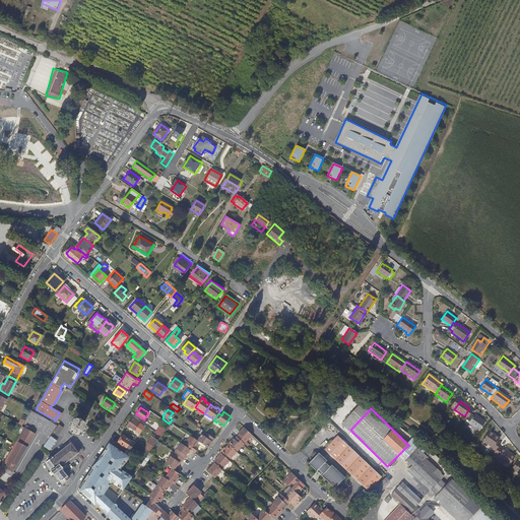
[(473,415),(470,413),(465,419),(468,423),(468,424),(478,431),(484,423),(474,414),(473,415)]
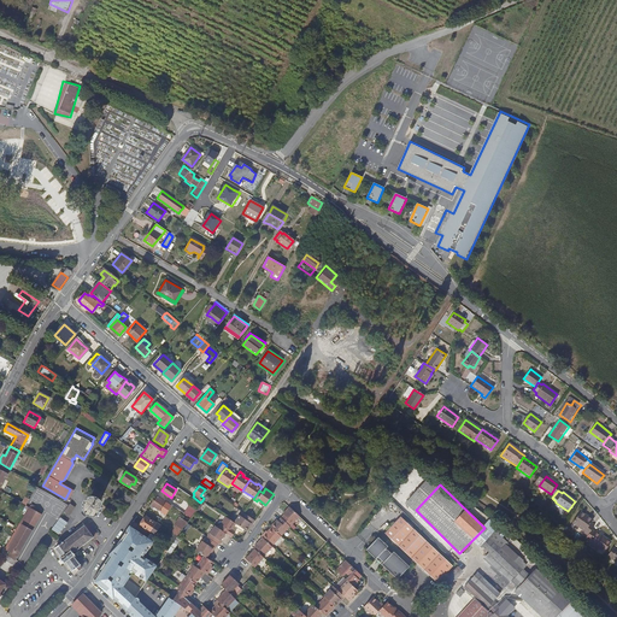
[(159,512),(166,503),(158,497),(152,506),(159,512)]
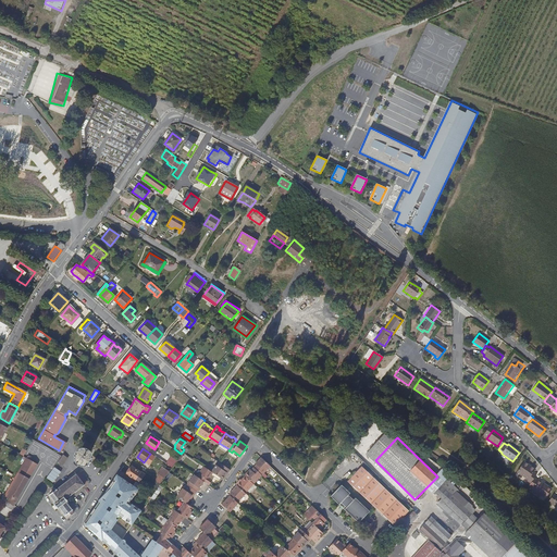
[(83,453),(81,453),(79,454),(78,455),(77,457),(78,459),(79,460),(82,461),(83,462),(84,461),(86,460),(87,459),(87,457),(87,456),(86,454),(85,453),(83,453)]
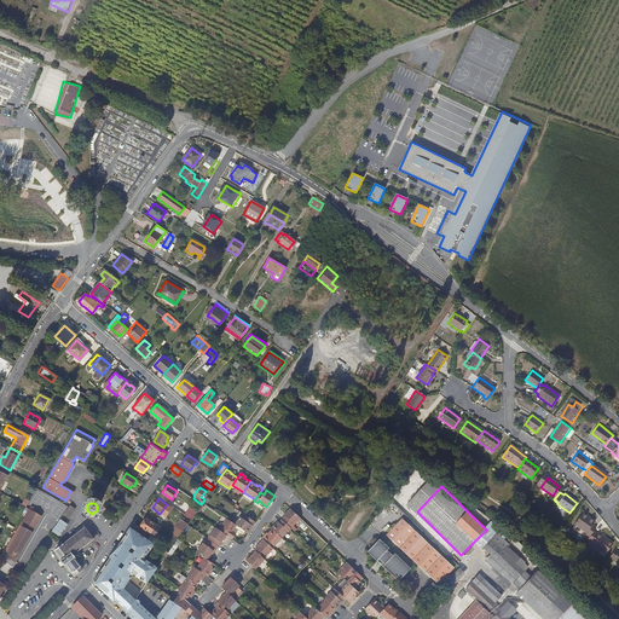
[(70,516),(75,508),(70,505),(65,514),(70,516)]
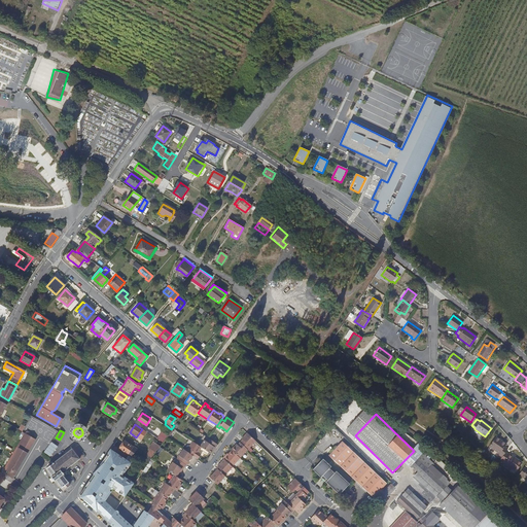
[(25,433),(22,432),(21,434),(23,436),(4,468),(8,471),(7,475),(12,478),(34,440),(29,436),(31,434),(26,431),(25,433)]
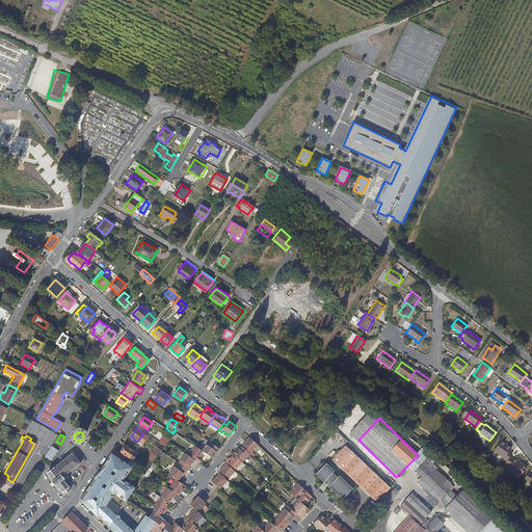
[(163,436),(159,443),(164,446),(168,441),(168,440),(163,436)]
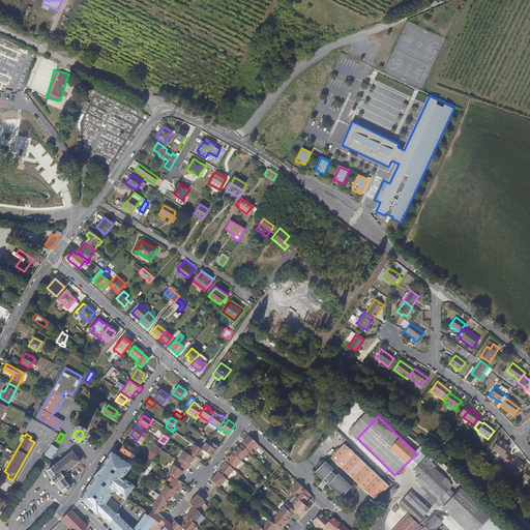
[(242,445),(249,452),(258,444),(249,436),(243,442),(244,442),(242,445)]
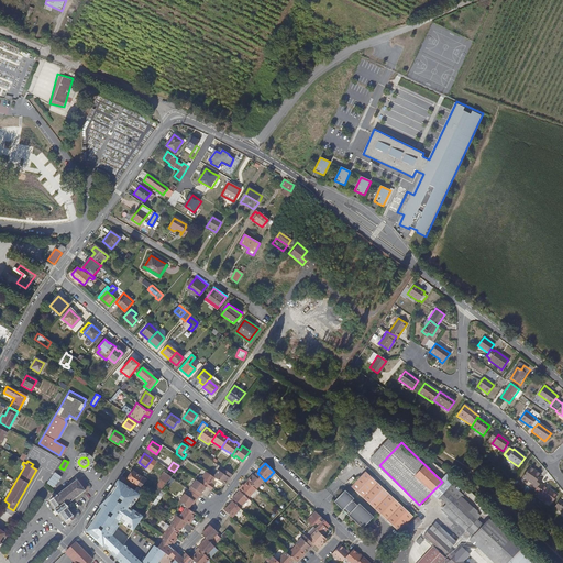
[(163,472),(165,473),(170,476),(174,472),(168,468),(166,466),(163,472)]
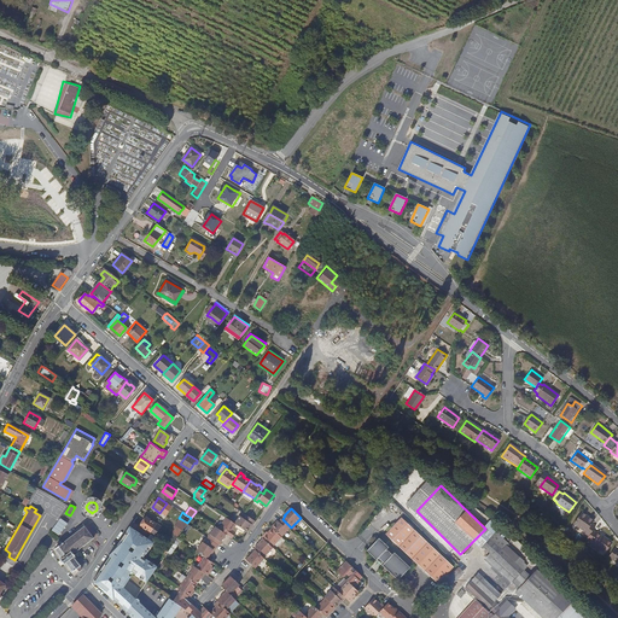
[(244,513),(235,524),(246,531),(249,526),(251,524),(252,525),(256,520),(245,513),(244,513)]
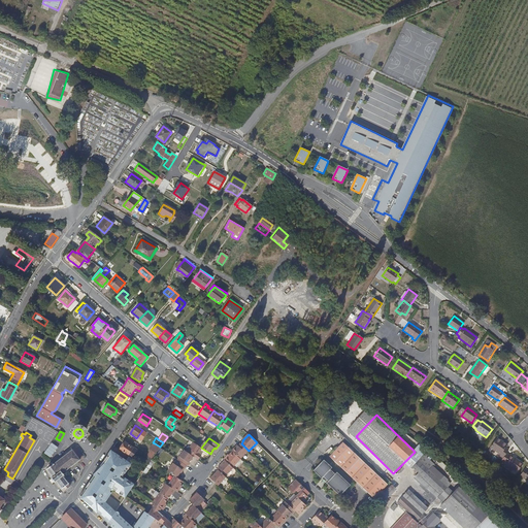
[(505,454),(502,451),(504,449),(506,447),(496,438),(489,449),(500,456),(498,458),(501,460),(505,454)]
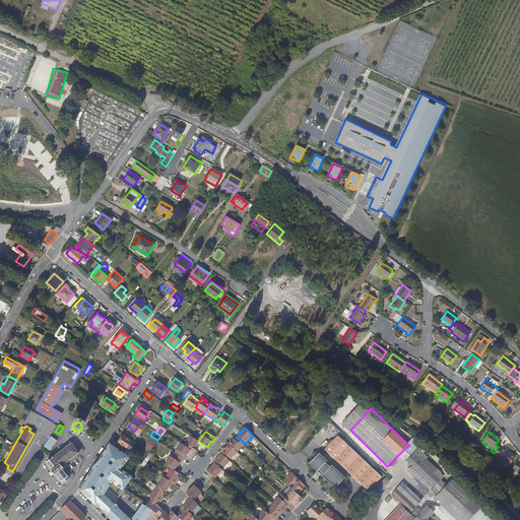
[(51,435),(41,449),(48,454),(59,441),(51,435)]
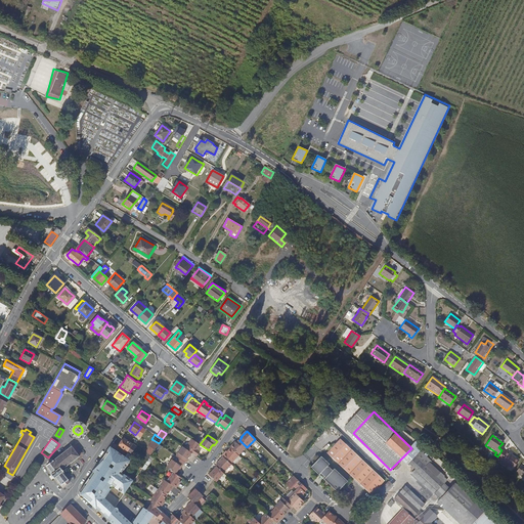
[(119,445),(131,453),(135,447),(123,438),(119,445)]
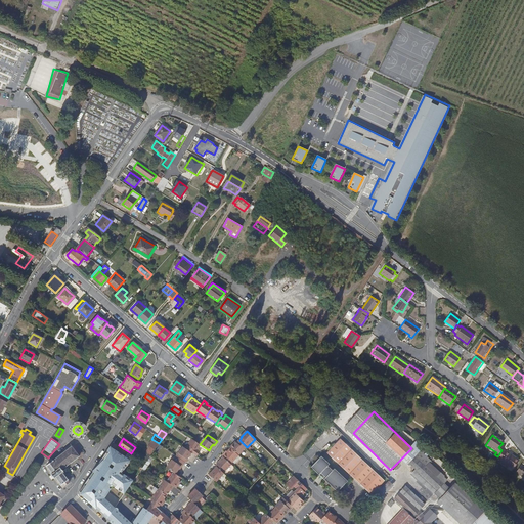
[(192,439),(185,448),(191,452),(192,452),(197,456),(200,451),(197,449),(200,444),(192,439)]
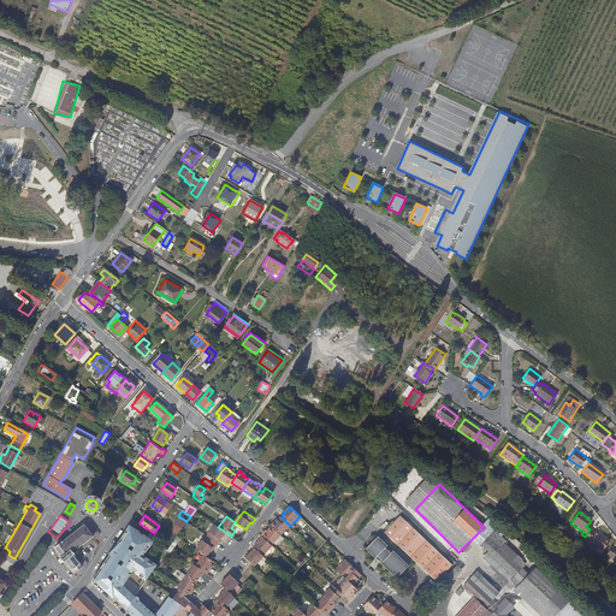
[(437,582),(452,566),(401,516),(385,533),(437,582)]
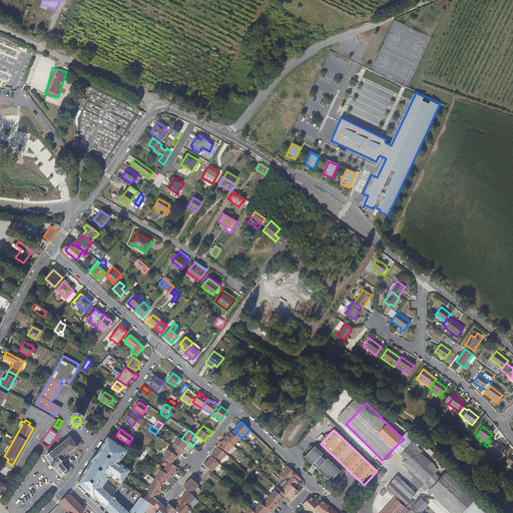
[(146,437),(151,440),(155,434),(150,431),(146,437)]
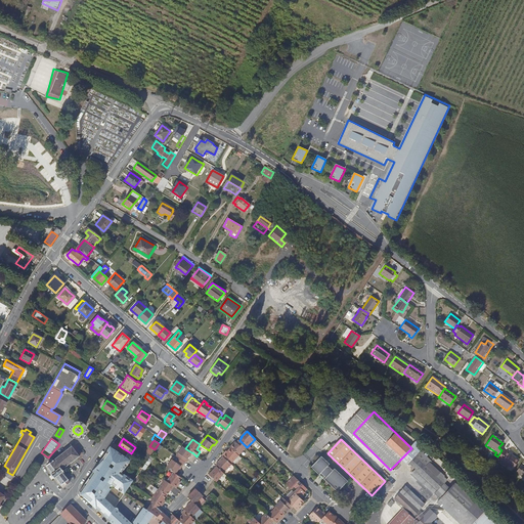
[(230,447),(231,448),(238,455),(247,447),(239,440),(236,443),(235,442),(230,447)]
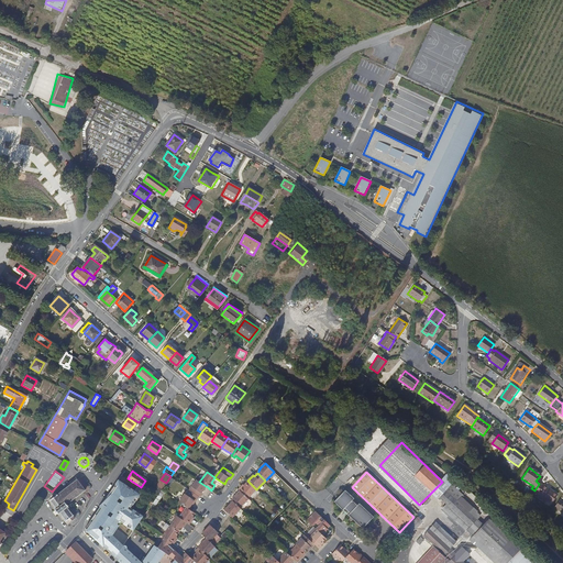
[(67,505),(86,490),(84,488),(87,486),(80,477),(77,479),(57,495),(55,497),(53,498),(50,500),(56,509),(55,510),(56,511),(58,514),(58,515),(59,514),(65,519),(67,518),(68,516),(72,514),(70,511),(70,510),(67,505)]
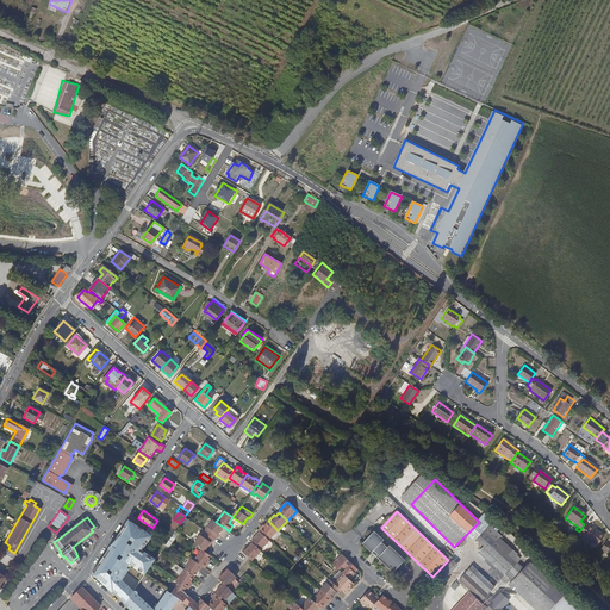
[(174,520),(169,526),(175,530),(180,523),(174,520)]
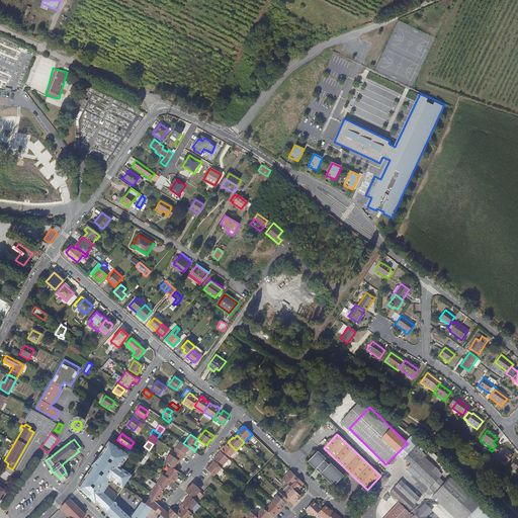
[(180,441),(174,450),(182,456),(189,447),(183,443),(180,441)]
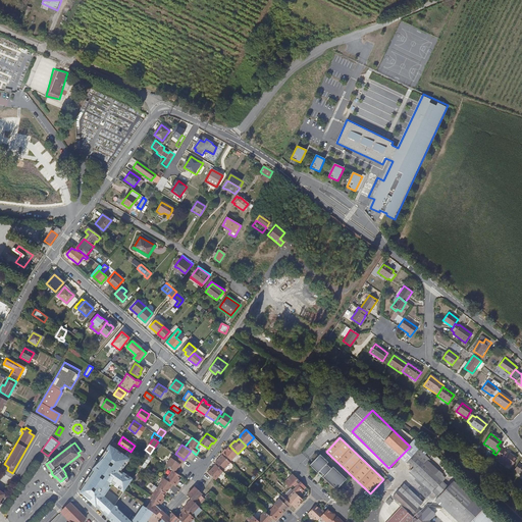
[(223,455),(230,462),(238,454),(230,447),(226,450),(225,452),(224,451),(221,454),(223,455)]
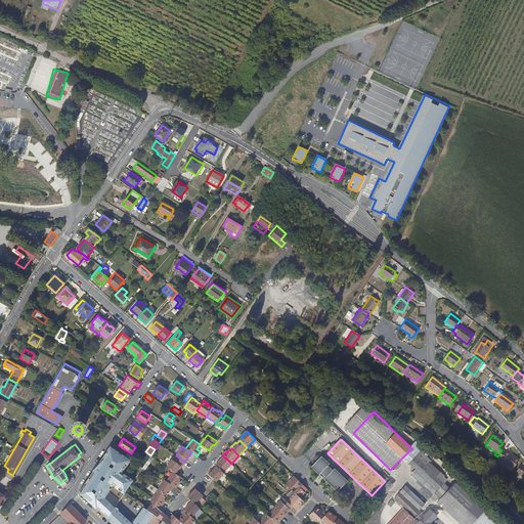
[(402,457),(407,463),(417,453),(411,448),(402,457)]
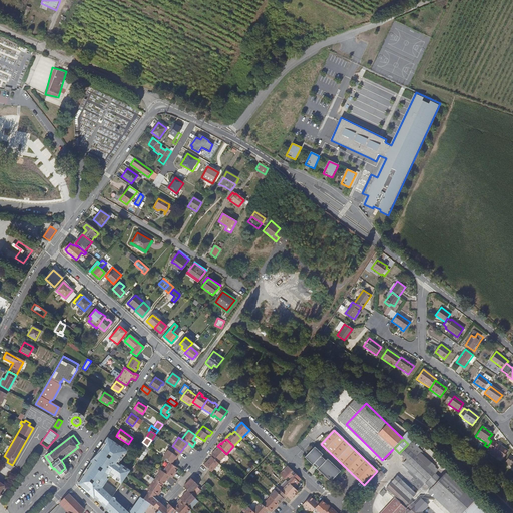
[(119,462),(127,450),(112,440),(109,444),(105,441),(104,443),(105,444),(81,479),(80,482),(93,495),(105,506),(111,497),(117,489),(121,483),(122,483),(128,474),(130,470),(119,462)]
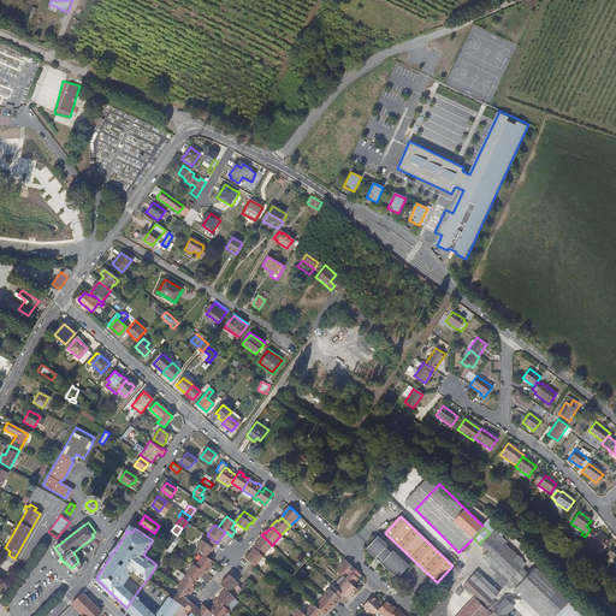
[(593,533),(590,529),(585,537),(584,539),(587,542),(603,551),(609,542),(594,532),(593,533)]
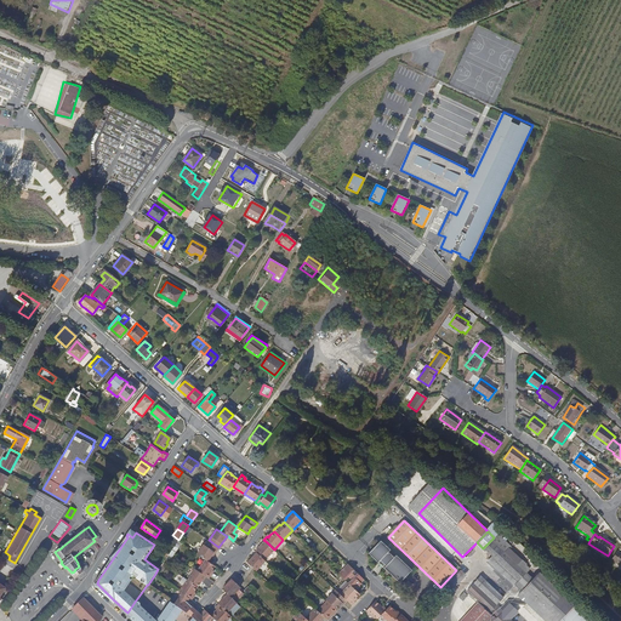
[(113,599),(97,584),(98,580),(100,577),(113,558),(127,537),(126,536),(107,564),(93,584),(98,587),(100,587),(101,588),(113,599)]
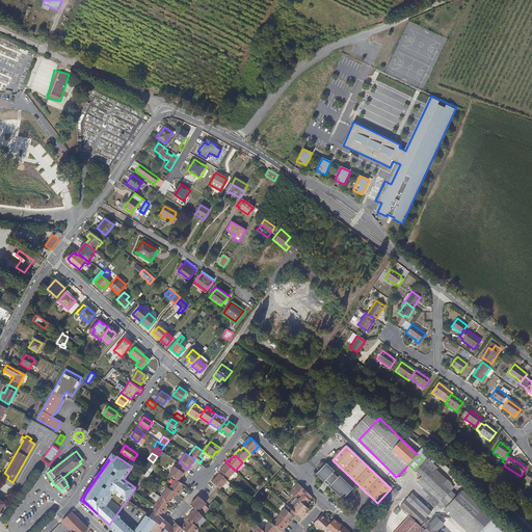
[(423,460),(414,470),(415,470),(422,463),(424,461),(423,460)]
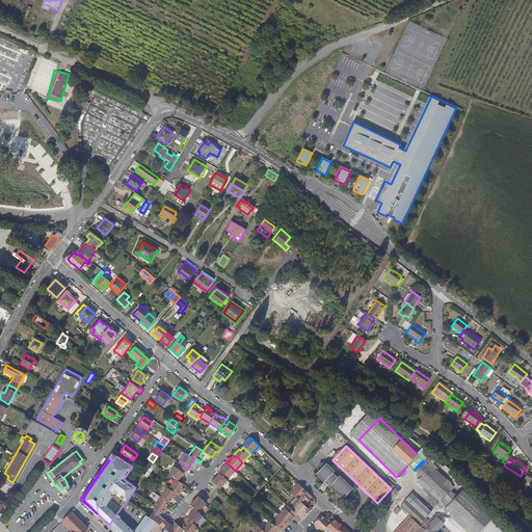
[(176,478),(178,480),(181,476),(183,473),(184,473),(187,469),(179,462),(175,467),(168,474),(176,478)]
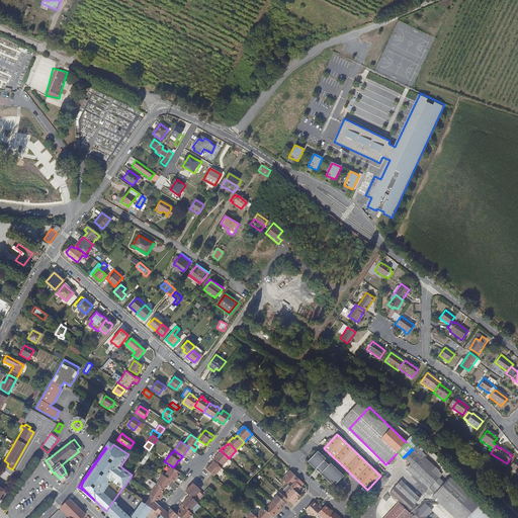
[(214,461),(221,467),(229,458),(222,451),(213,460),(214,461)]
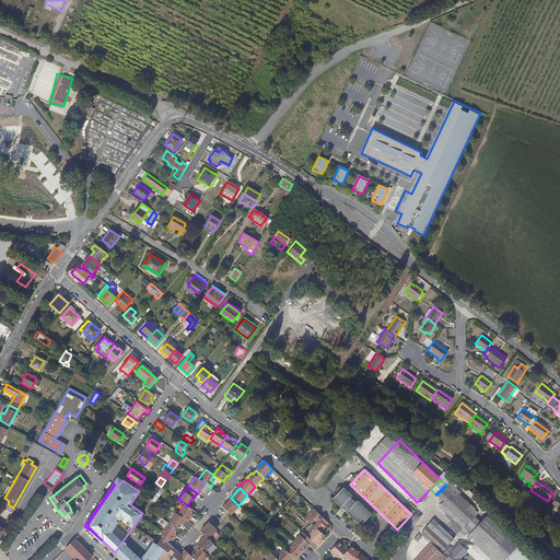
[(362,526),(373,514),(358,501),(357,503),(351,498),(353,497),(343,488),(333,499),(341,508),(343,505),(349,510),(347,512),(362,526)]
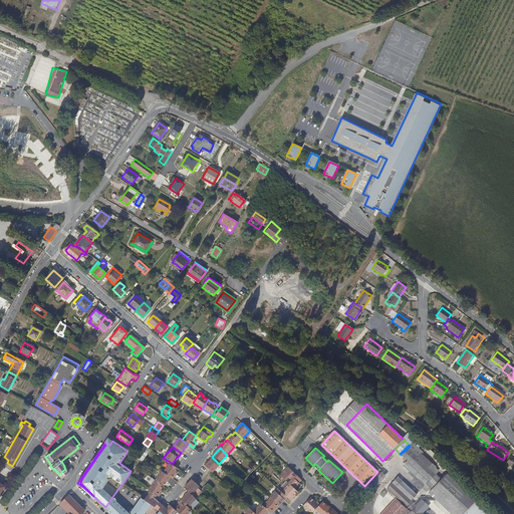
[(436,476),(408,448),(401,454),(408,461),(405,465),(426,486),(436,476)]
